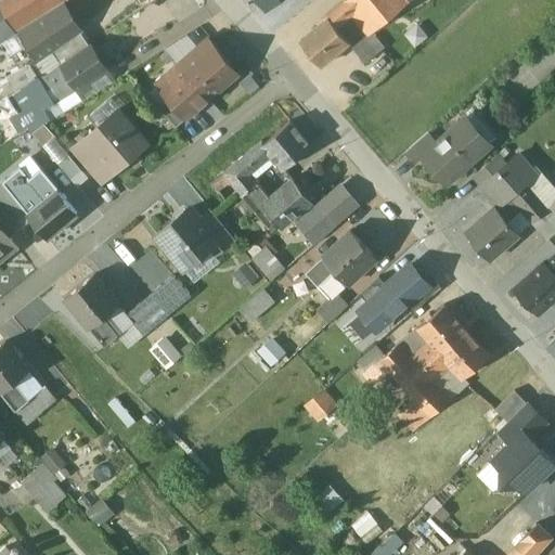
[(0,0),(0,40),(61,0),(0,0)]
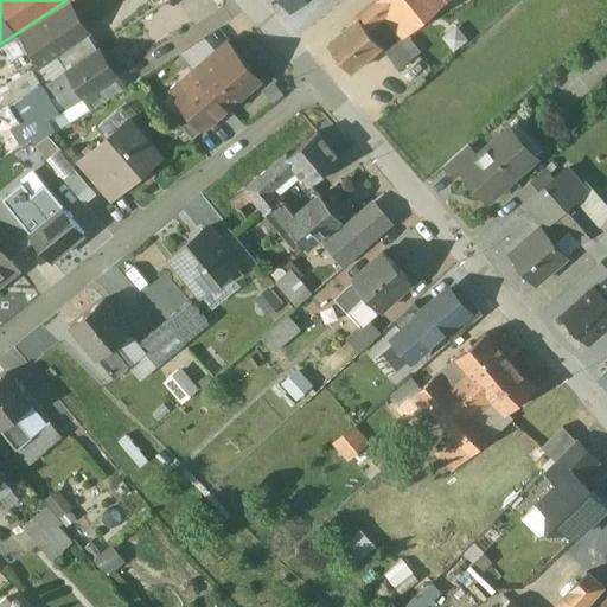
[(378,0),(355,20),(356,23),(327,46),(351,74),(382,48),(368,31),(385,16),(390,20),(408,5),(403,0),(378,0)]
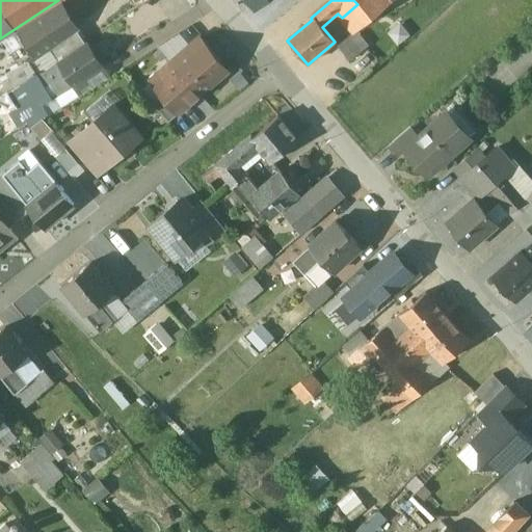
[(353,0),(357,4),(370,20),(394,0),(353,0)]
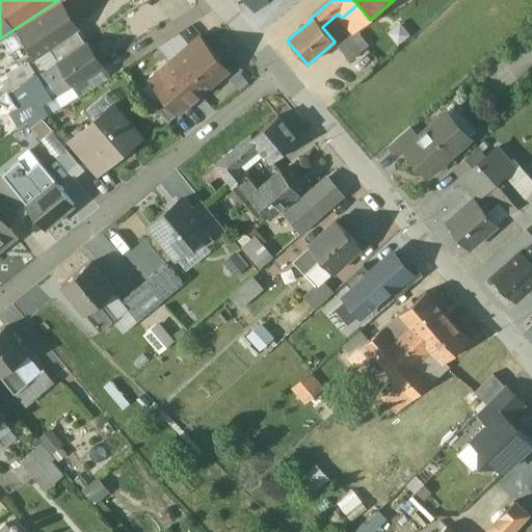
[(357,4),(342,18),(354,33),(355,32),(370,20),(357,4)]
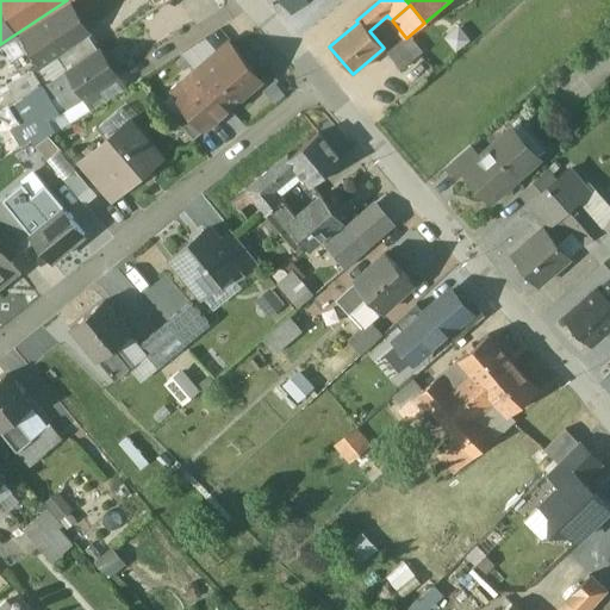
[(67,8),(19,39),(27,53),(37,66),(67,48),(86,36),(67,8)]
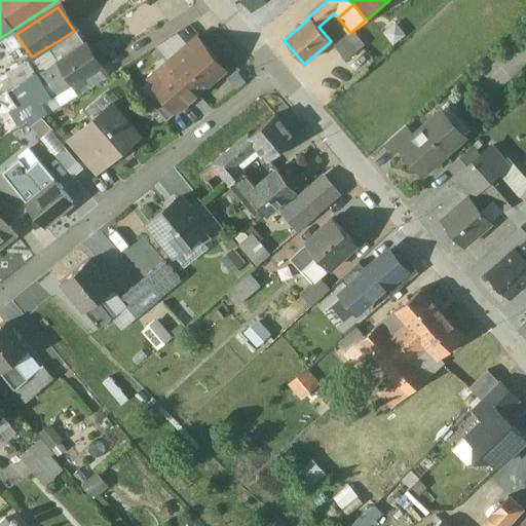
[(74,31),(58,41),(68,55),(83,45),(74,31)]
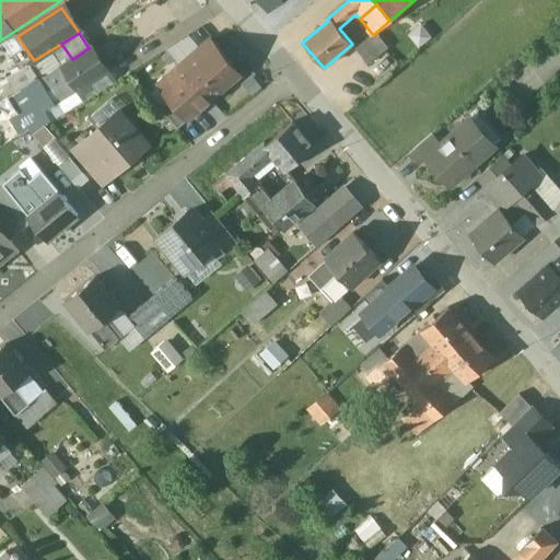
[(373,35),(366,39),(360,44),(361,45),(354,49),(368,65),(387,49),(374,34),(373,35)]
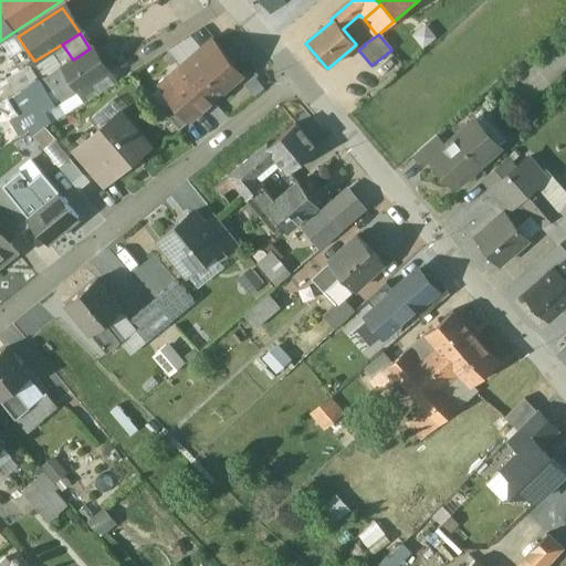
[(25,49),(18,37),(13,39),(21,51),(25,49)]
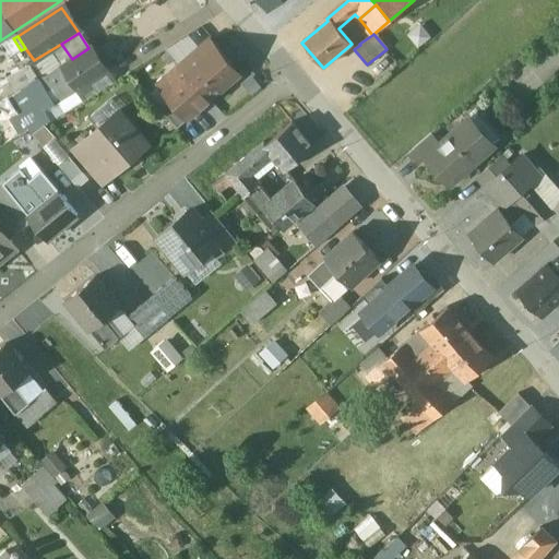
[(239,76),(213,46),(204,54),(199,48),(179,66),(181,67),(210,100),(239,76)]
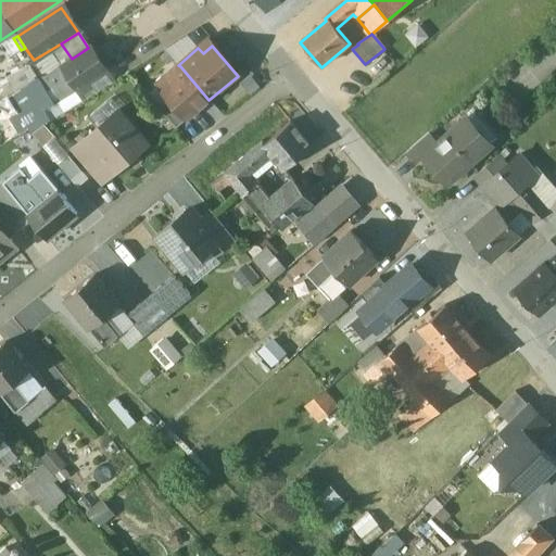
[(21,50),(10,57),(19,70),(29,63),(34,60),(25,48),(21,50)]
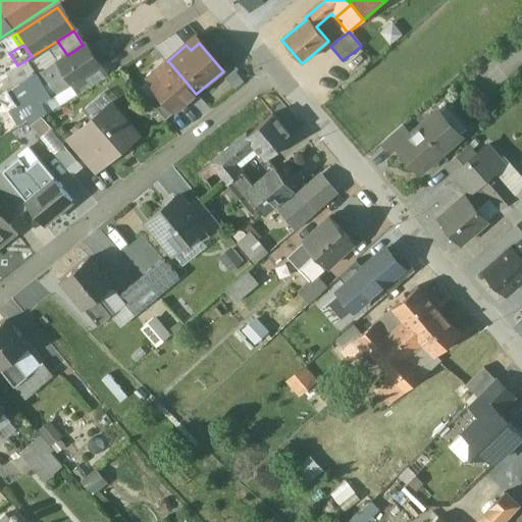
[(67,55),(55,62),(70,85),(99,68),(83,45),(67,55)]
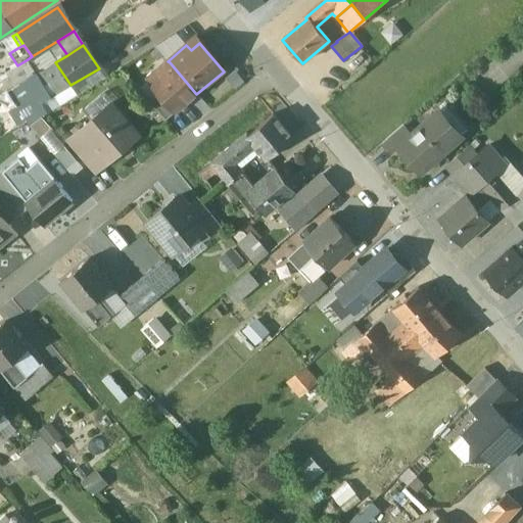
[(17,65),(0,76),(0,88),(3,95),(7,92),(13,88),(13,87),(35,72),(28,59),(17,65)]
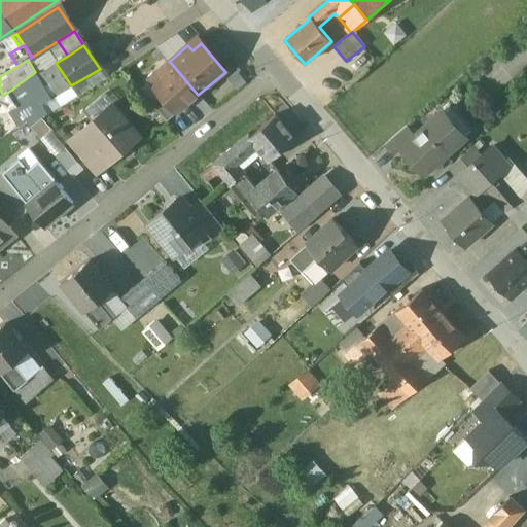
[(56,63),(41,72),(35,72),(46,91),(45,91),(49,99),(71,85),(56,63)]
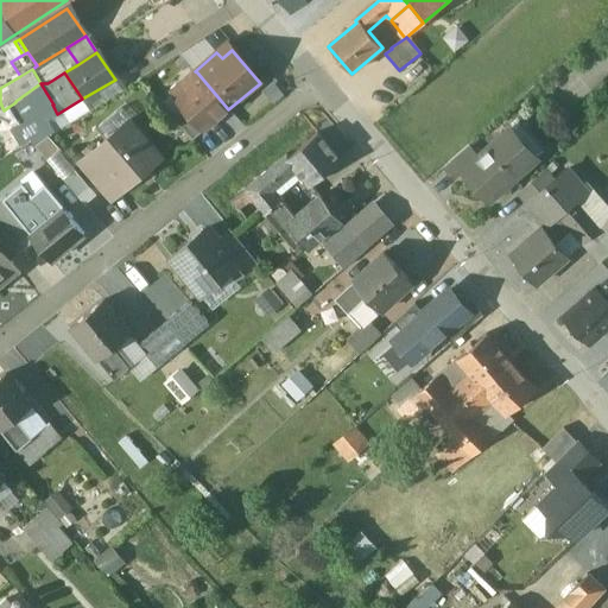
[(228,109),(197,73),(172,93),(187,109),(203,130),(204,130),(228,109)]
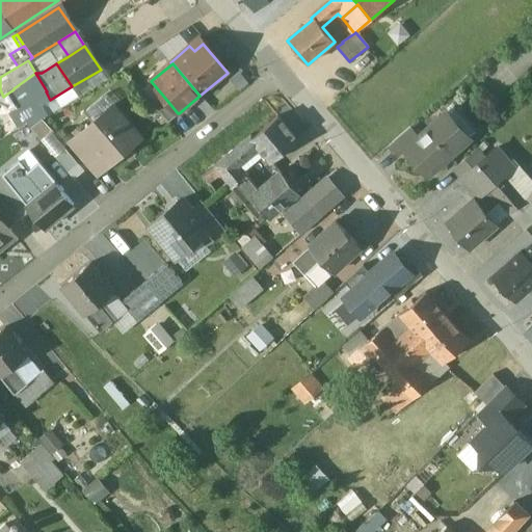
[(35,73),(14,88),(14,89),(23,105),(23,106),(31,100),(46,91),(47,91),(35,73)]
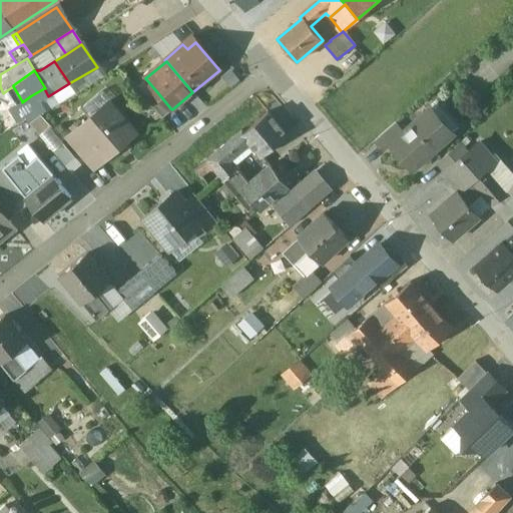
[(22,101),(13,86),(7,90),(16,104),(22,101)]
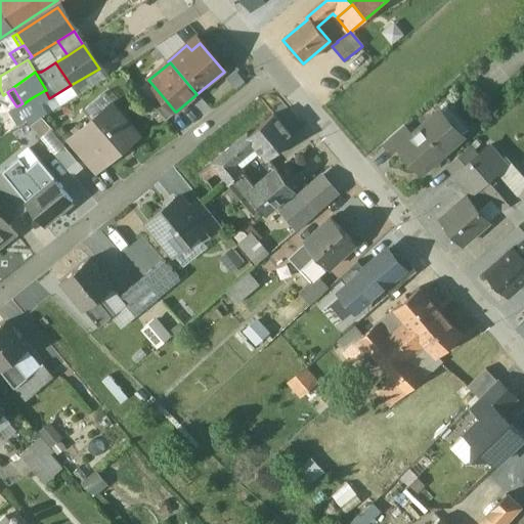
[(45,90),(31,98),(36,106),(40,104),(49,98),(45,90)]
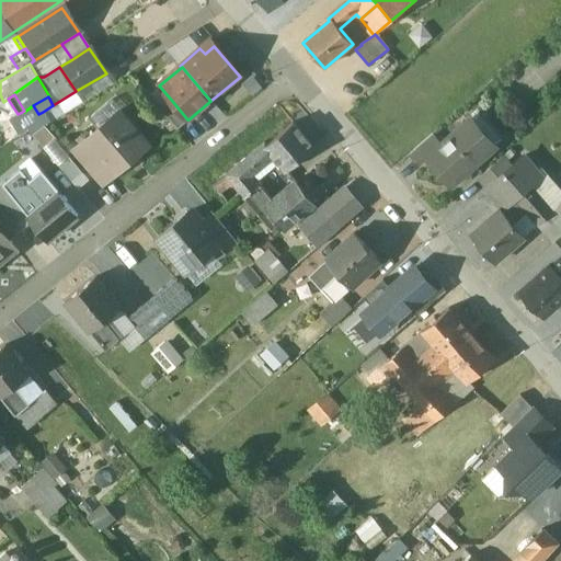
[(172,101),(161,110),(178,129),(187,119),(172,101)]
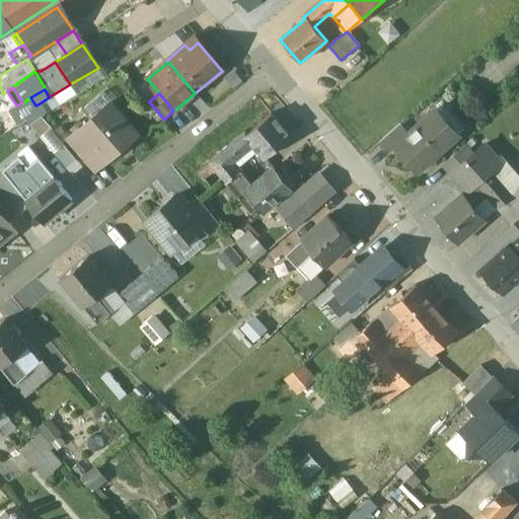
[(30,97),(22,103),(22,102),(16,105),(8,110),(11,116),(17,127),(26,122),(27,125),(47,113),(40,103),(35,105),(30,97)]
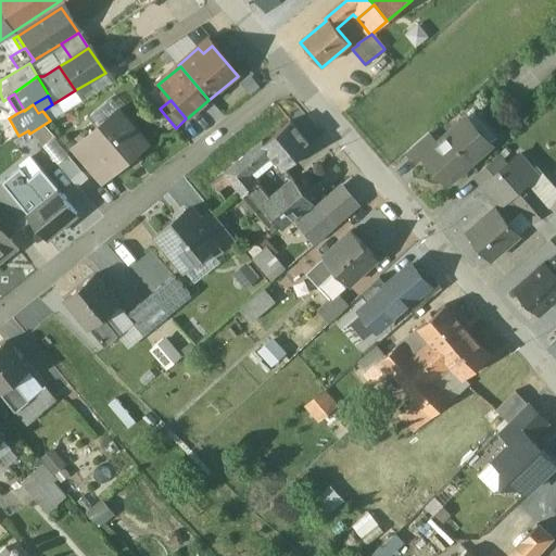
[(146,144),(117,111),(83,141),(104,166),(92,176),(100,185),(146,144)]
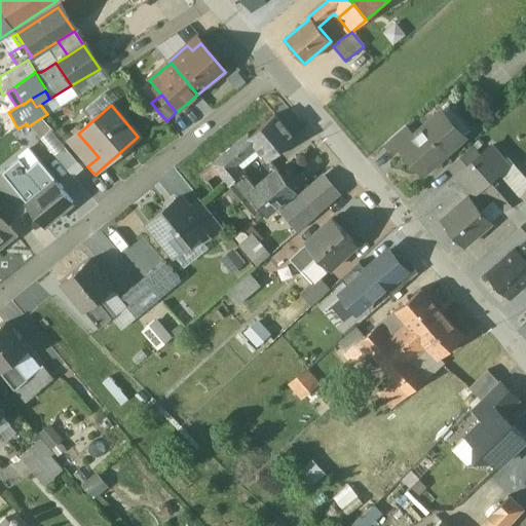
[(166,121),(165,121),(176,134),(187,124),(177,112),(176,112),(166,121)]
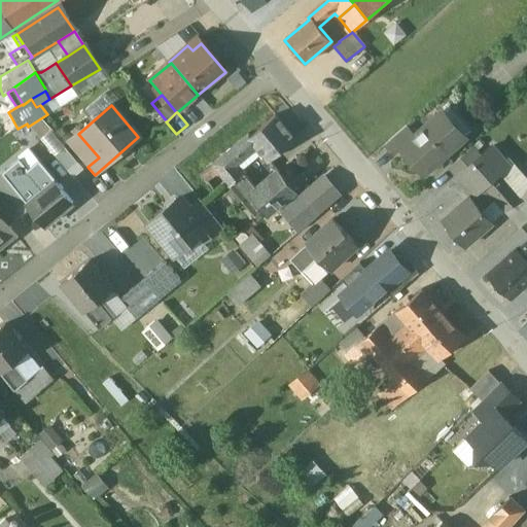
[(415,138),(403,148),(405,150),(425,174),(463,139),(442,114),(415,138)]
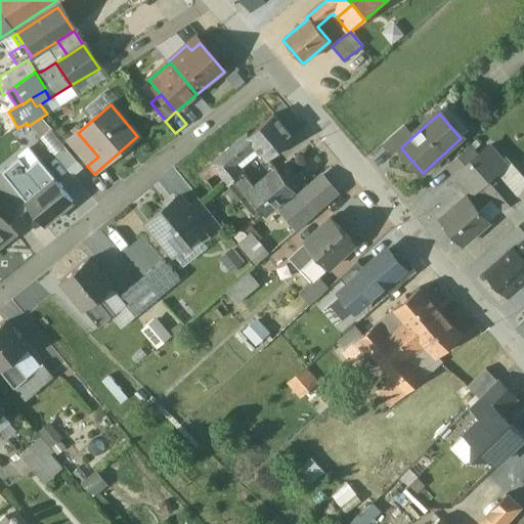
[(273,116),(249,136),(247,133),(245,135),(255,147),(266,161),(293,139),(273,116)]
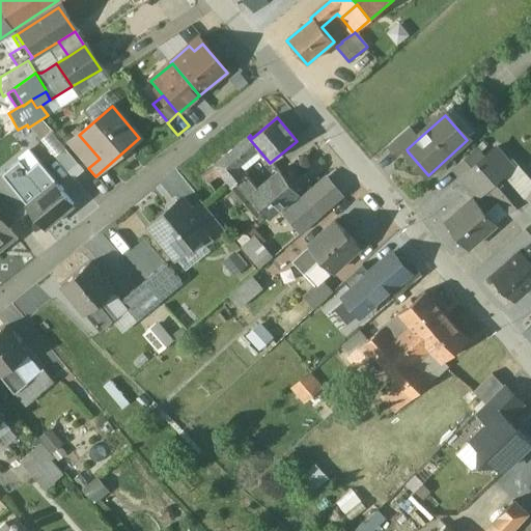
[(11,118),(0,124),(7,136),(18,130),(11,118)]
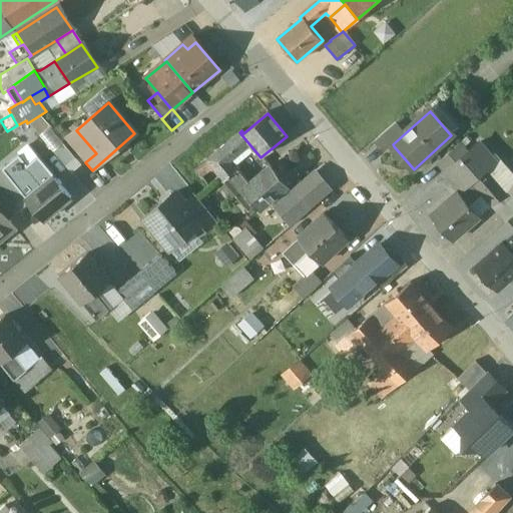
[(39,138),(26,121),(17,128),(31,145),(39,138)]
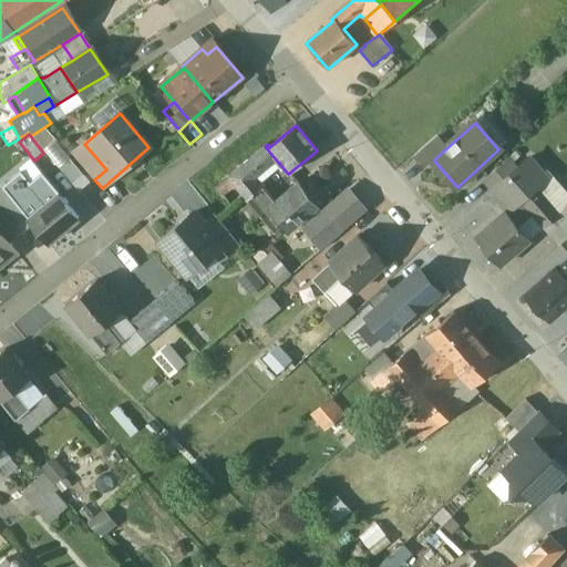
[(437,137),(415,157),(426,169),(435,162),(434,160),(446,148),(437,137)]
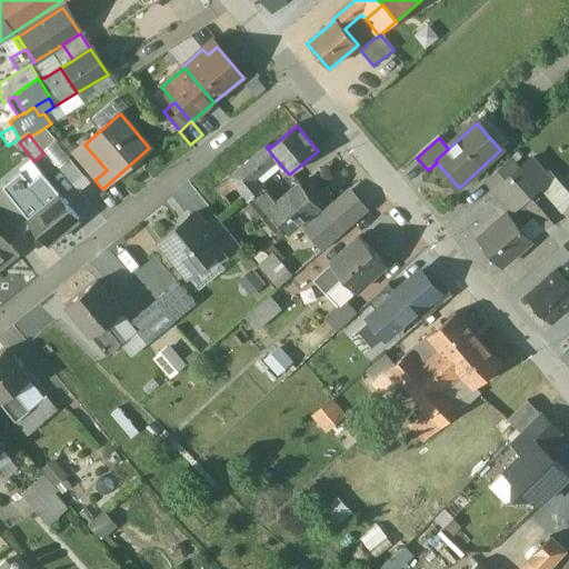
[(107,170),(85,145),(73,155),(95,180),(107,170)]
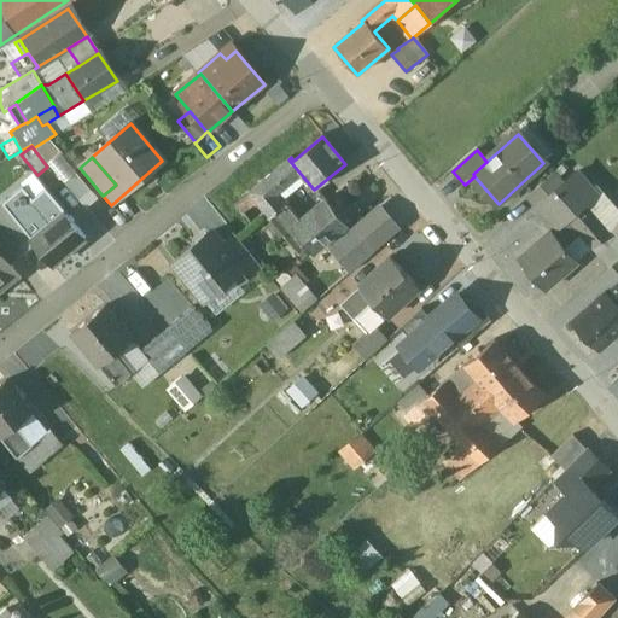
[(289,159),(248,193),(264,214),(281,199),(277,193),(301,174),(289,159)]
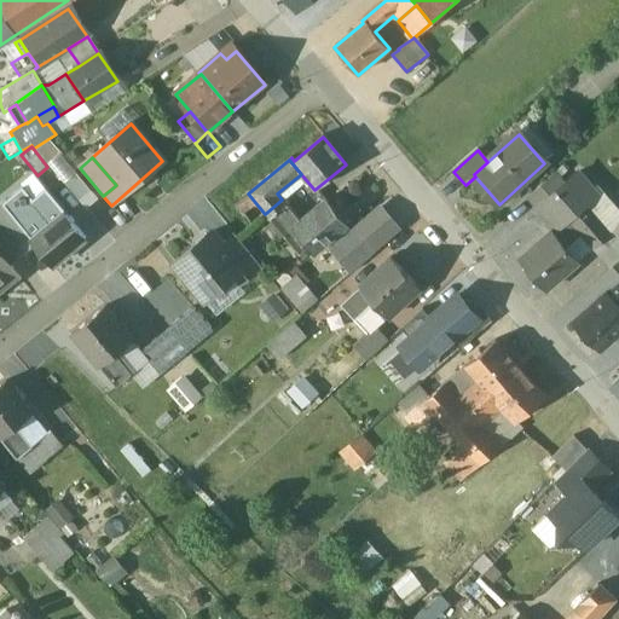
[(18,184),(27,195),(42,183),(34,172),(18,184)]
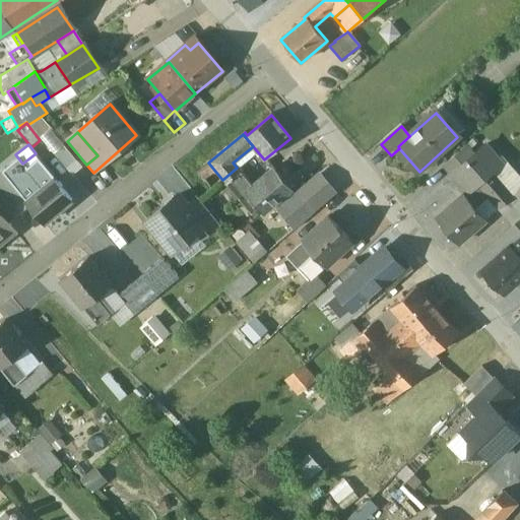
[(501,166),(484,147),(472,158),(453,176),(469,194),(474,190),(484,201),(489,198),(503,185),(492,174),(501,166)]
